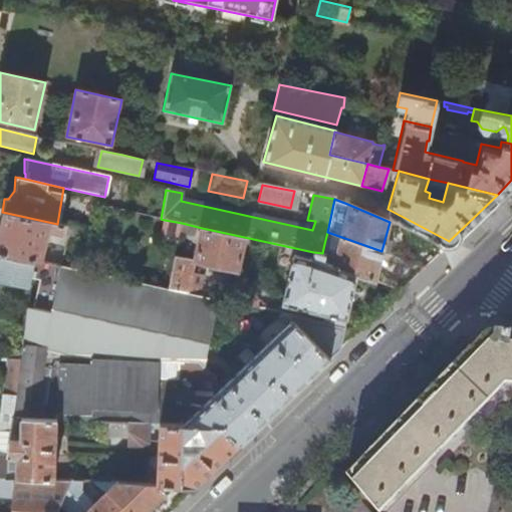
[(0,251),(41,261),(46,231),(61,234),(64,225),(57,224),(2,212),(0,221),(0,251)]
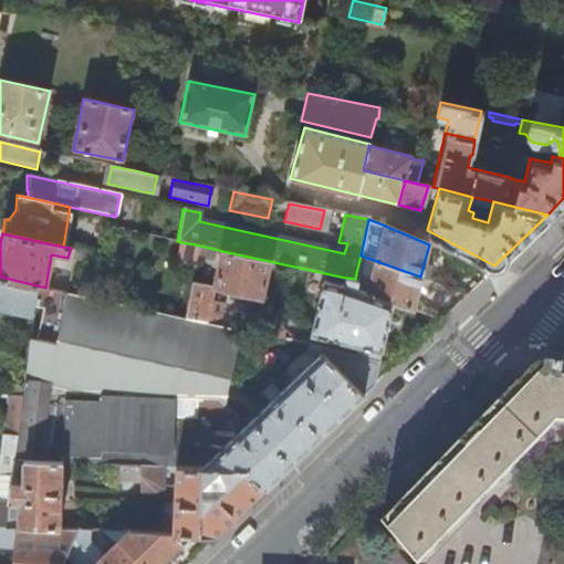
[(177,263),(195,268),(200,246),(181,242),(177,263)]
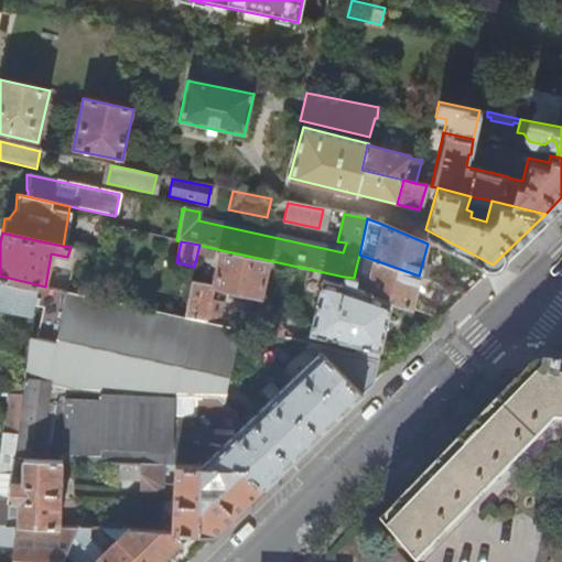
[(71,247),(67,257),(73,258),(73,259),(94,265),(97,254),(71,247)]
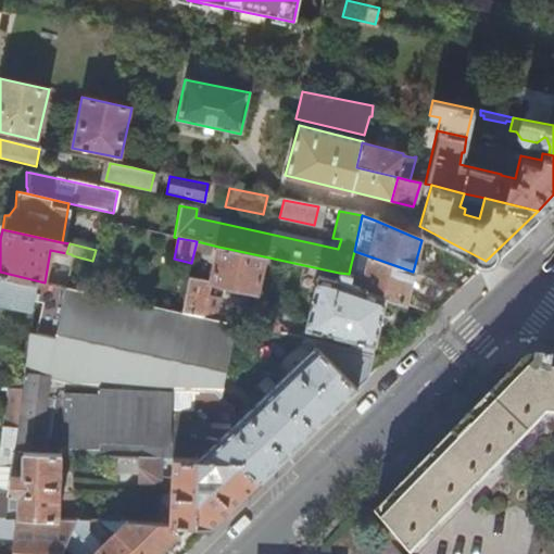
[(189,275),(180,312),(203,316),(211,281),(255,292),(264,256),(218,247),(210,280),(189,275)]
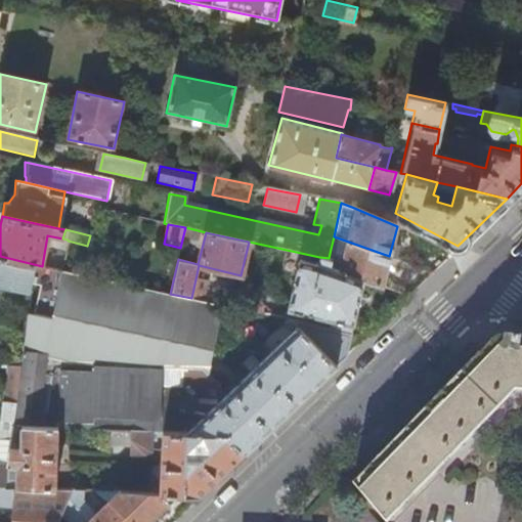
[(337,270),(361,279),(381,287),(389,256),(334,236),(331,249),(342,253),(337,270)]
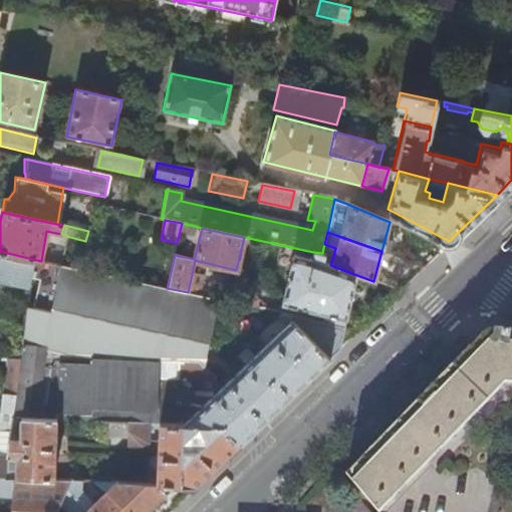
[(51,311),(60,265),(41,261),(0,251),(0,279),(29,286),(31,276),(41,278),(35,308),(51,311)]
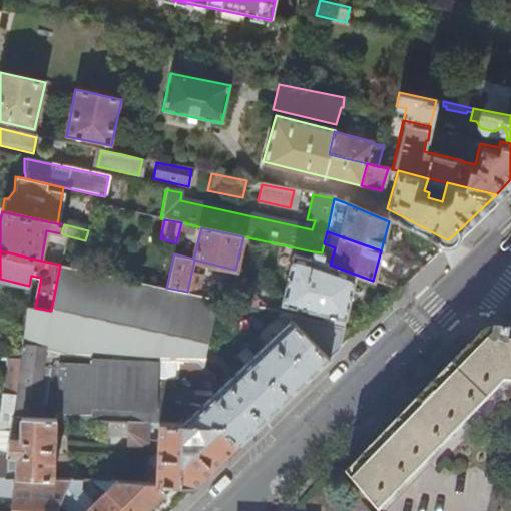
[(284,313),(327,358),(331,353),(336,349),(342,324),(348,299),(354,274),(330,265),(320,261),(322,252),(313,251),(311,259),(292,254),(281,302),(324,313),(321,322),(284,312),(284,313)]
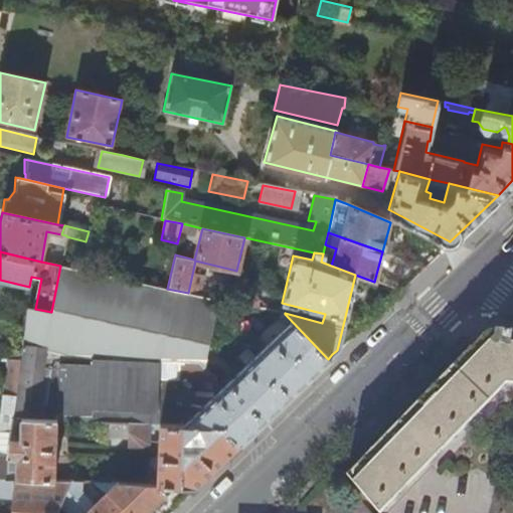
[(167,289),(60,266),(51,312),(35,309),(26,307),(24,325),(20,361),(15,397),(12,419),(43,420),(51,368),(67,358),(197,362),(202,367),(218,300),(188,293),(167,289)]
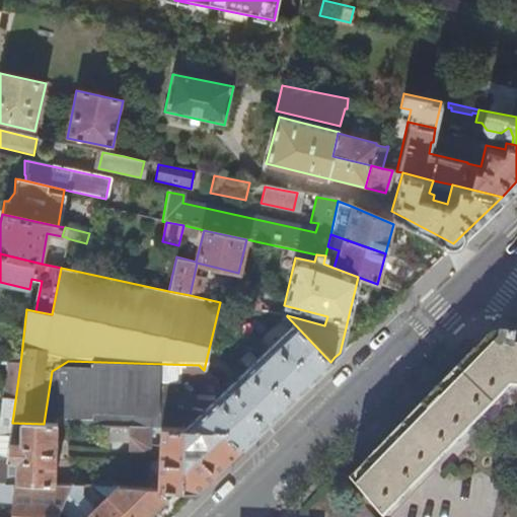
[(233,294),(231,304),(257,310),(261,301),(249,291),(230,286),(228,293),(233,294)]
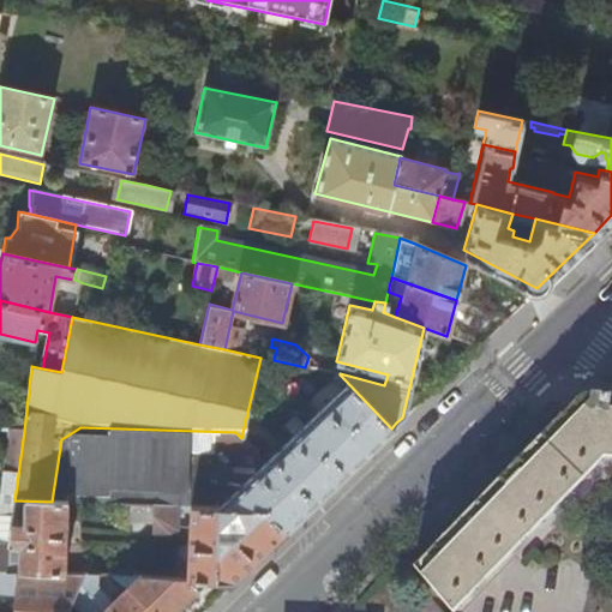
[(265,509),(286,531),(369,450),(391,429),(340,375),(336,373),(333,377),(342,388),(304,426),(294,417),(285,426),(293,436),(264,463),(219,508),(265,509)]
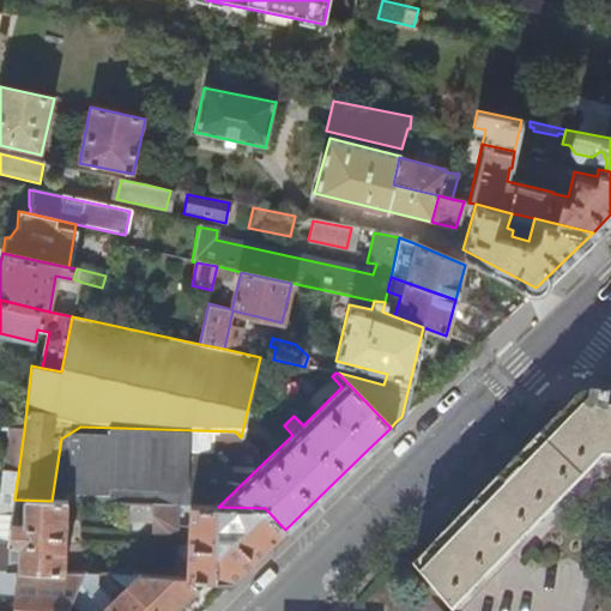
[(610,395),(582,393),(567,410),(560,417),(412,568),(447,610),(454,610),(603,460),(610,461),(610,395)]
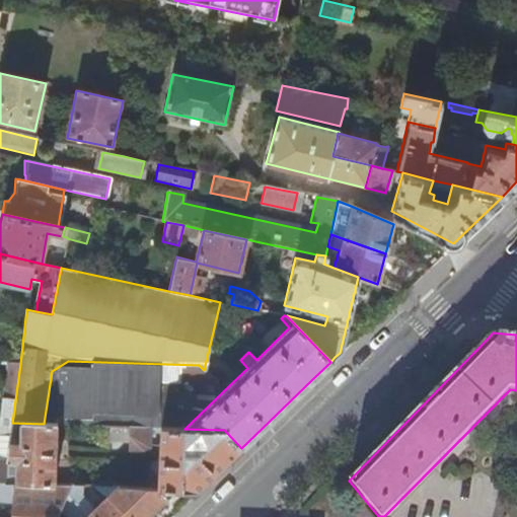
[(204,370),(199,365),(68,361),(52,371),(44,424),(56,425),(109,427),(129,427),(185,429),(223,391),(218,387),(218,384),(204,370)]
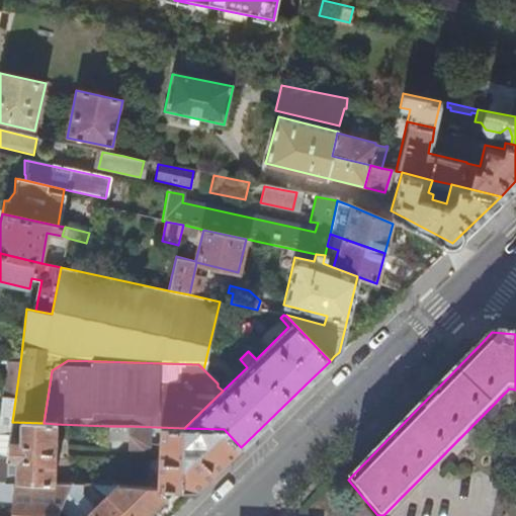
[(15,400),(20,363),(7,363),(7,364),(2,399),(15,400)]
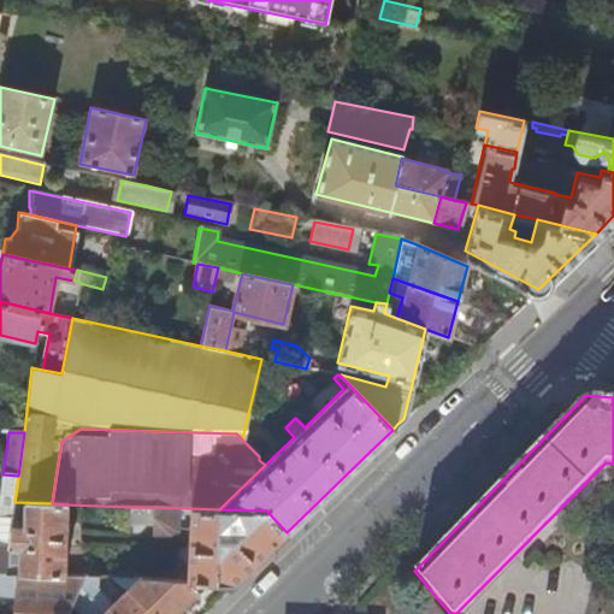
[(0,517),(12,519),(15,502),(18,476),(3,474),(0,494),(0,517)]
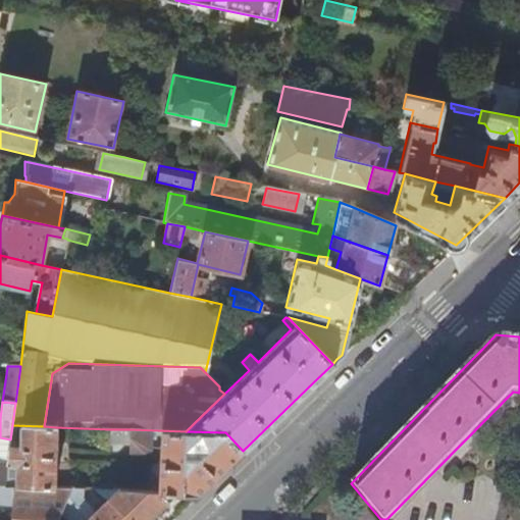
[(6,466),(4,486),(54,488),(56,427),(44,426),(12,425),(10,439),(6,466)]
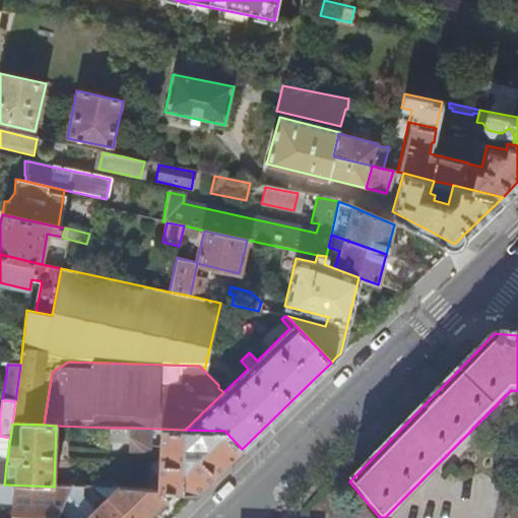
[(129,428),(110,428),(110,442),(129,442),(129,428)]
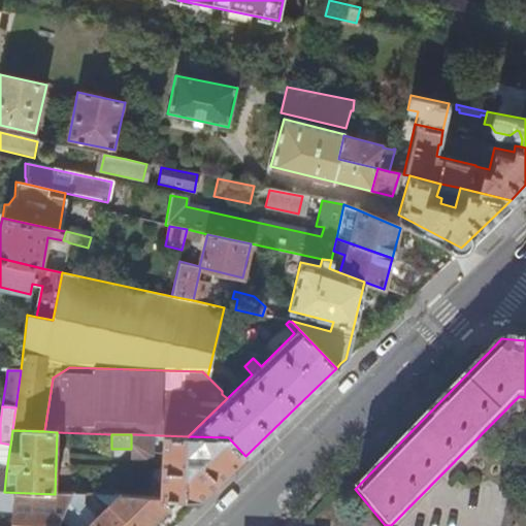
[(162,441),(160,497),(162,497),(200,499),(215,486),(245,456),(228,437),(188,436),(131,434),(131,449),(130,458),(145,459),(151,456),(153,440),(162,441)]
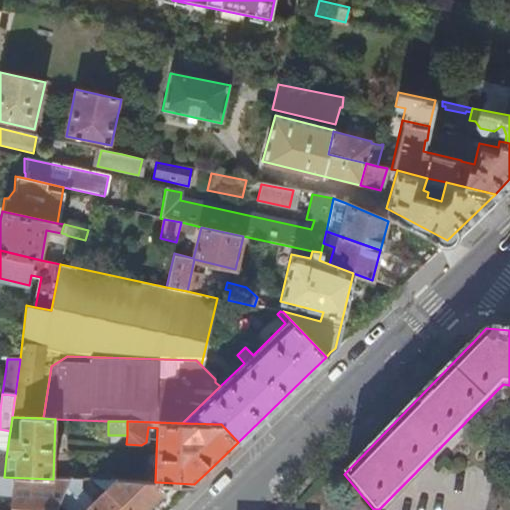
[(0,456),(6,457),(10,431),(0,429),(0,456)]
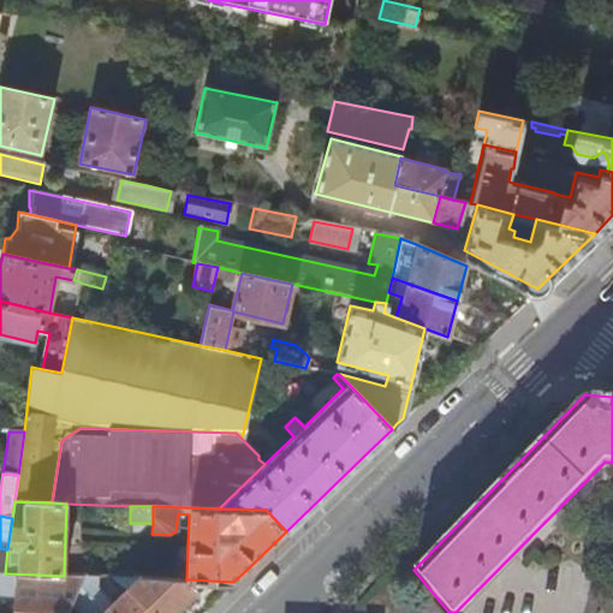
[(66,612),(71,606),(79,588),(85,576),(64,576),(5,573),(0,572),(0,593),(12,595),(10,612),(66,612)]
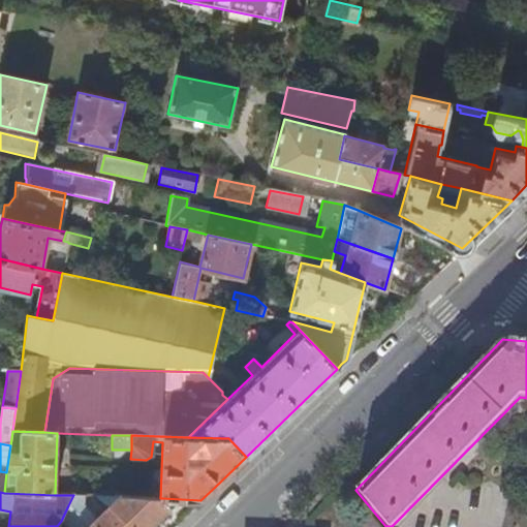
[(89,525),(90,526),(131,526),(107,507),(96,519),(83,505),(84,496),(73,495),(68,505),(89,525)]
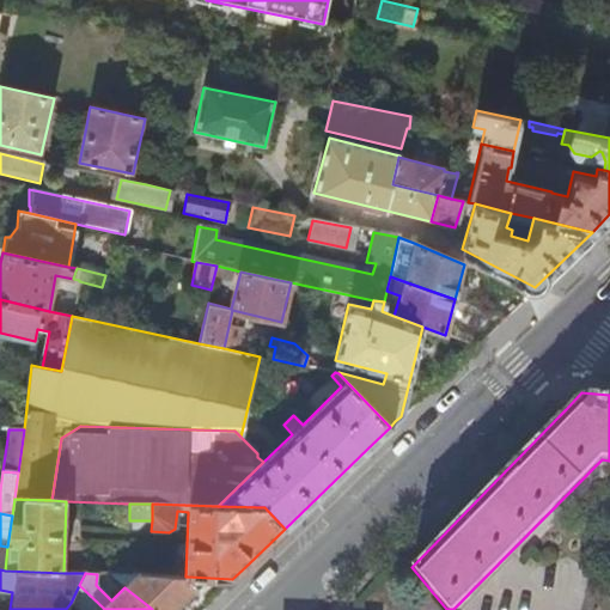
[(110,574),(124,587),(138,575),(110,574)]
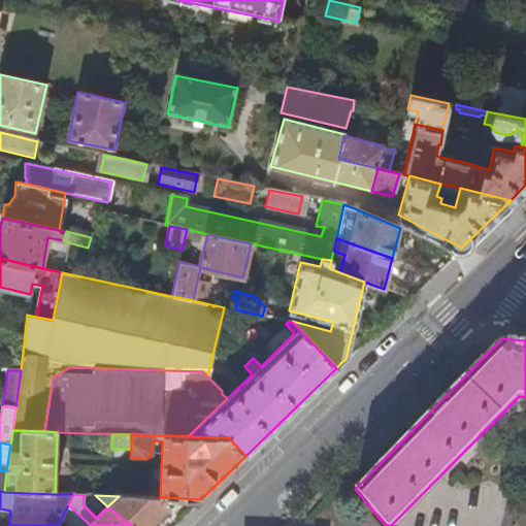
[(119,496),(107,506),(131,525),(149,525),(169,506),(162,497),(160,497),(119,496)]
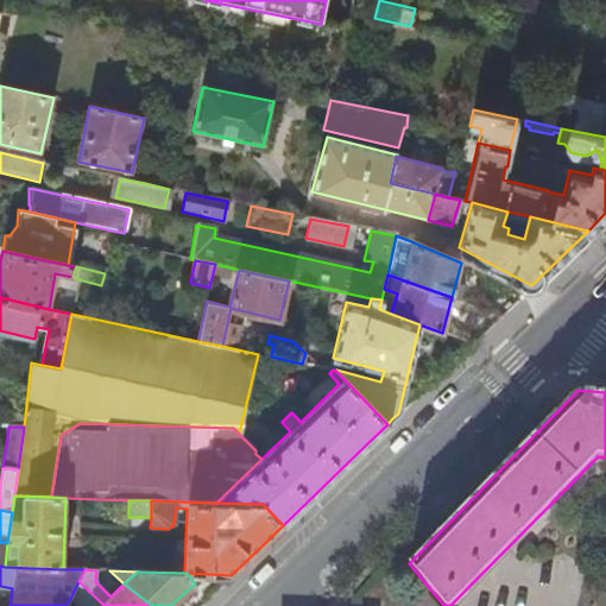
[(100,605),(102,604),(79,581),(70,599),(77,605),(100,605)]
